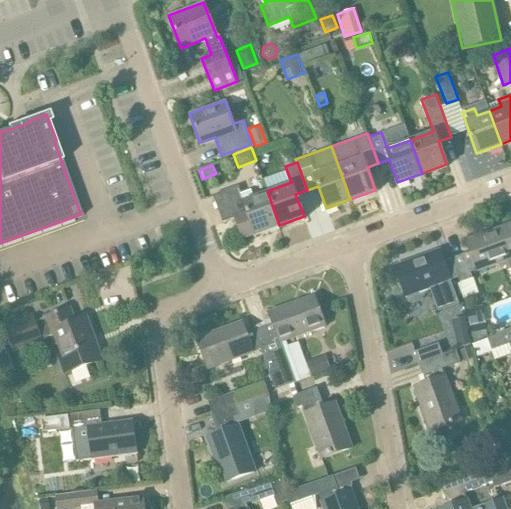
[(255,234),(279,225),(267,191),(253,196),(250,188),(241,191),(238,184),(212,193),(222,220),(234,216),(241,236),(254,232),(255,234)]
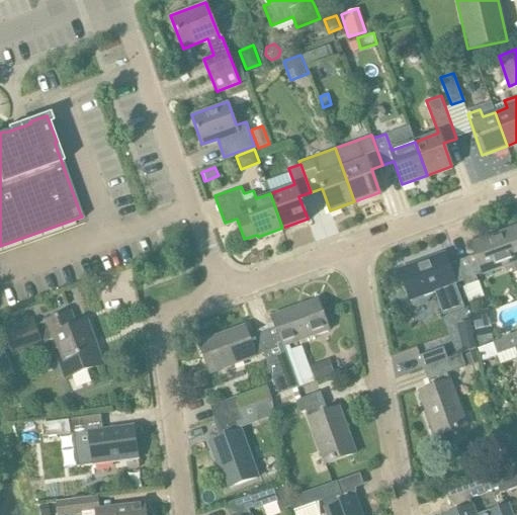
[(476,252),(455,259),(462,277),(461,277),(463,284),(478,279),(476,273),(482,271),(483,272),(509,262),(516,259),(516,225),(471,241),(476,252)]
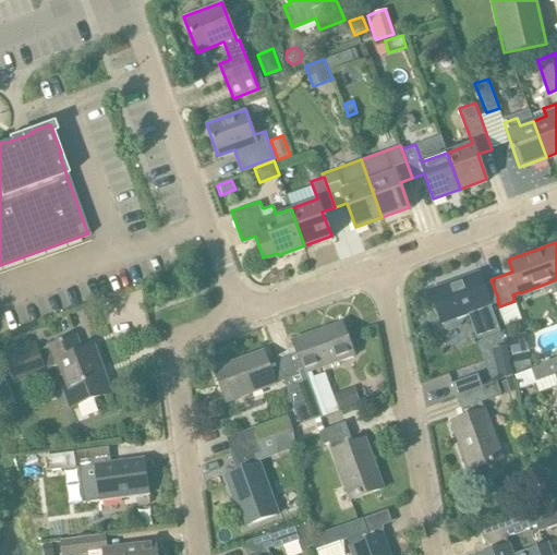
[(479,270),(428,288),(442,322),(462,314),(468,312),(477,338),(499,329),(491,303),(489,302),(497,299),(498,299),(491,279),(483,282),(479,270)]
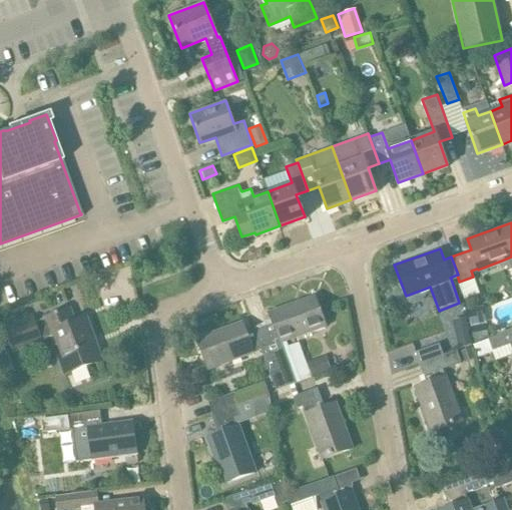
[(261,349),(275,389),(296,382),(281,342),(325,325),(314,295),(269,311),(273,323),(253,330),(261,349)]
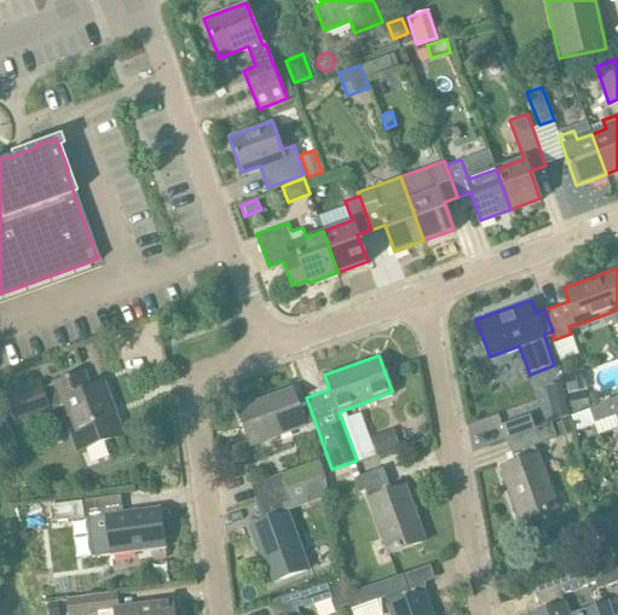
[(589,404),(585,388),(588,387),(583,369),(564,372),(567,392),(569,392),(572,408),(589,404)]
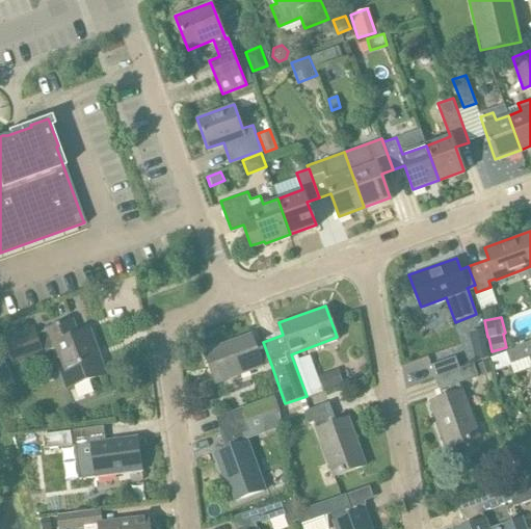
[(44,350),(51,348),(64,387),(105,372),(105,371),(102,372),(93,348),(96,347),(89,328),(78,333),(72,318),(45,327),(45,328),(36,332),(33,326),(2,338),(2,339),(0,340),(0,346),(4,344),(12,366),(45,353),(44,350)]
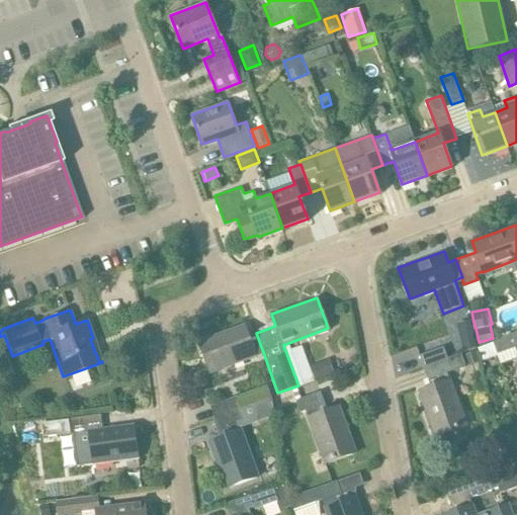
[(462,351),(477,346),(470,318),(456,321),(462,351)]
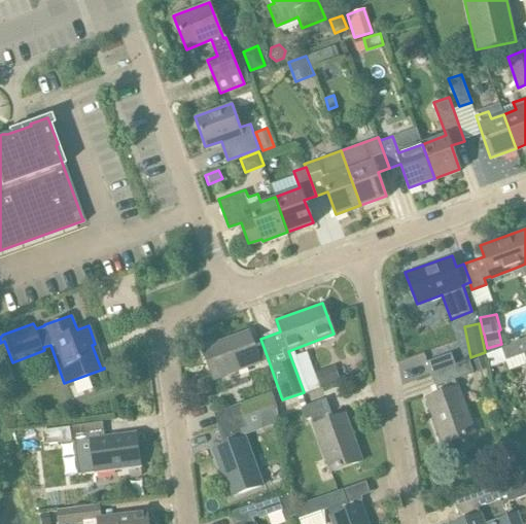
[(213,378),(268,358),(260,339),(252,341),(248,329),(202,346),(213,378)]
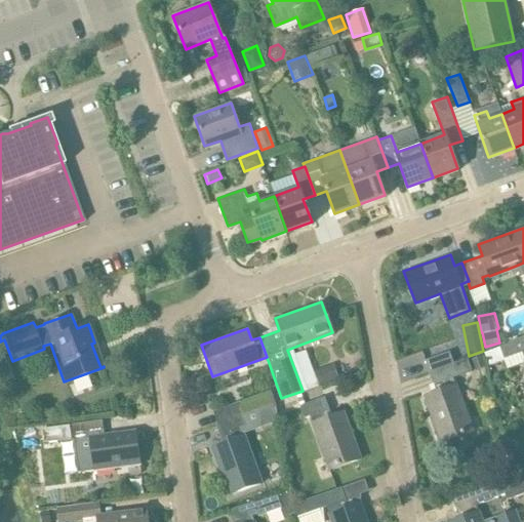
[(488,362),(502,357),(522,350),(523,354),(523,335),(484,351),(488,362)]
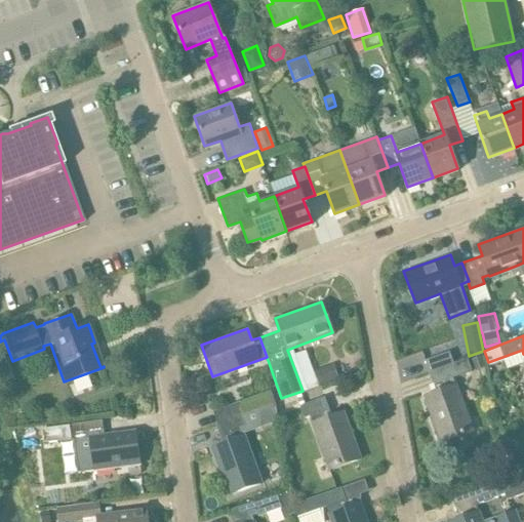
[(448,351),(444,352),(425,359),(429,370),(452,362),(448,351)]
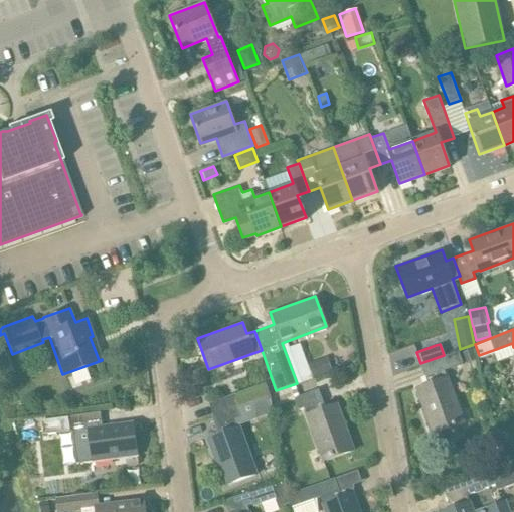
[(472,347),(462,351),(466,362),(477,358),(472,347)]
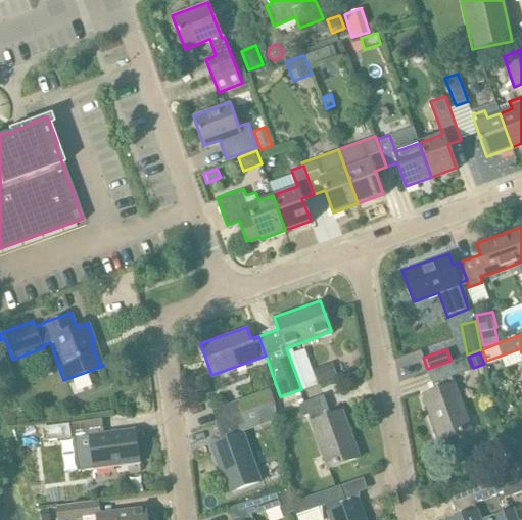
[(451,361),(427,369),(434,389),(422,393),(439,439),(470,428),(451,373),(468,367),(465,357),(452,362),(451,361)]
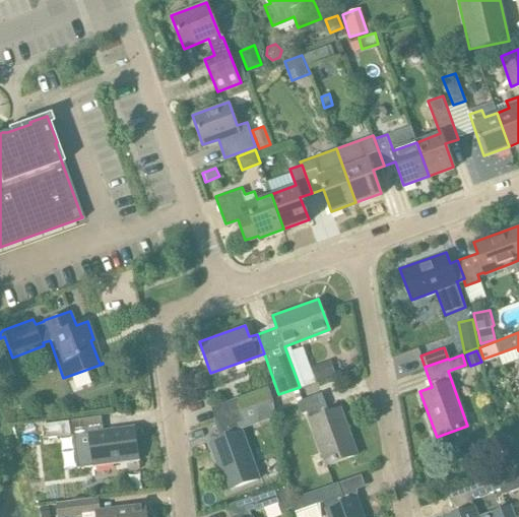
[(329,358),(310,366),(316,381),(335,373),(329,358)]
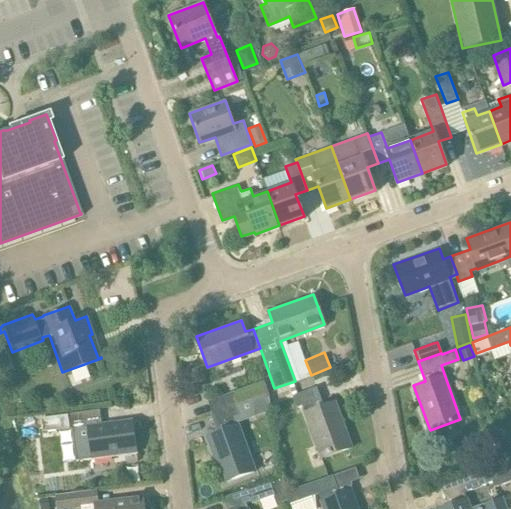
[(226,393),(207,400),(211,411),(235,402),(235,404),(247,399),(268,392),(263,378),(247,384),(230,390),(231,392),(226,393)]
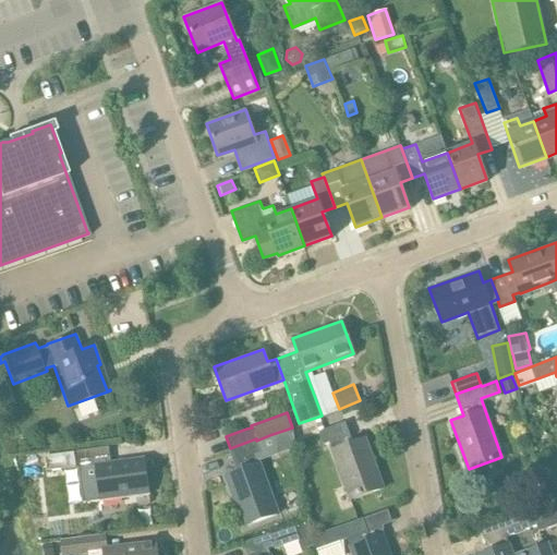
[(349,498),(363,493),(383,486),(365,437),(352,442),(344,420),(317,431),(322,443),(328,441),(349,498)]
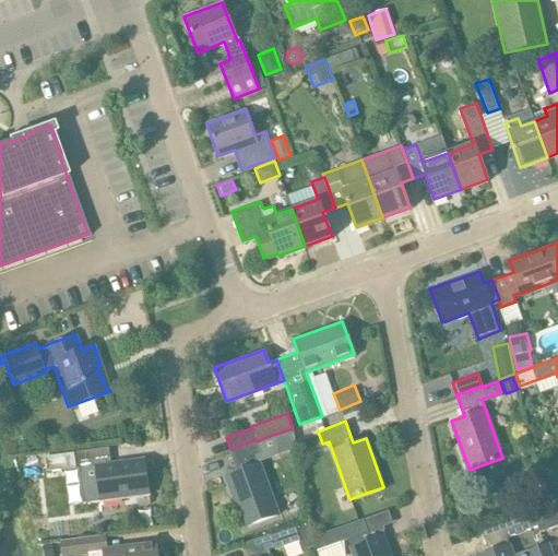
[(239,471),(226,475),(244,524),(264,517),(277,512),(259,463),(258,463),(258,461),(276,454),(270,436),(257,441),(257,439),(230,449),(239,471)]
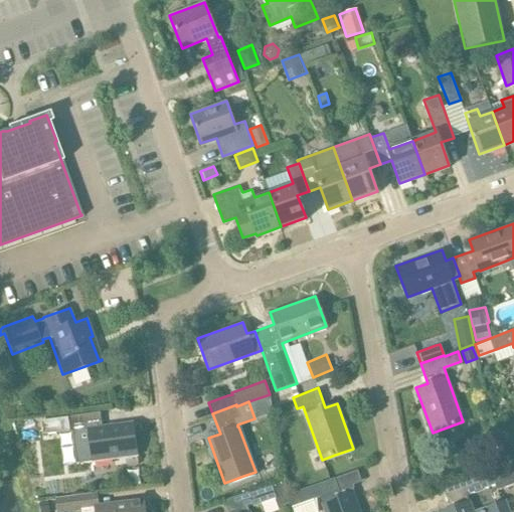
[(67,415),(40,418),(42,435),(72,431),(76,463),(92,461),(118,457),(137,454),(133,420),(102,425),(100,410),(79,413),(67,415)]
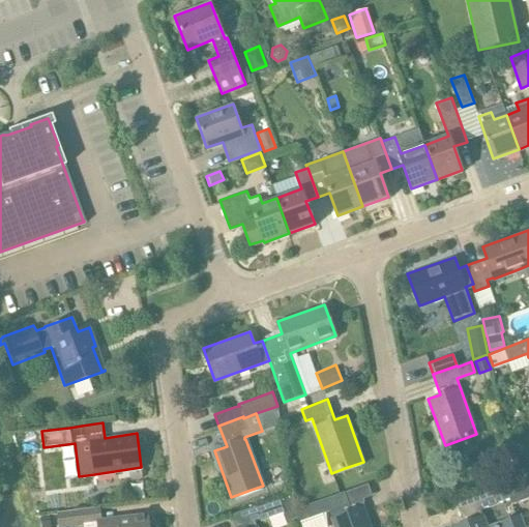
[(528,475),(504,485),(509,497),(510,502),(528,495),(528,475)]
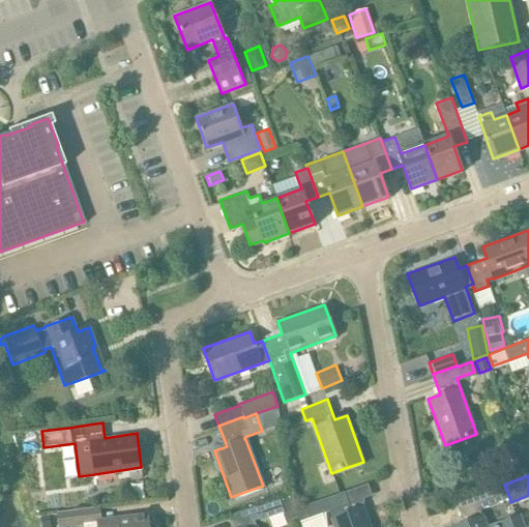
[(504,485),(476,496),(457,502),(464,523),(451,526),(525,526),(521,513),(487,525),(480,507),(509,497),(504,485)]
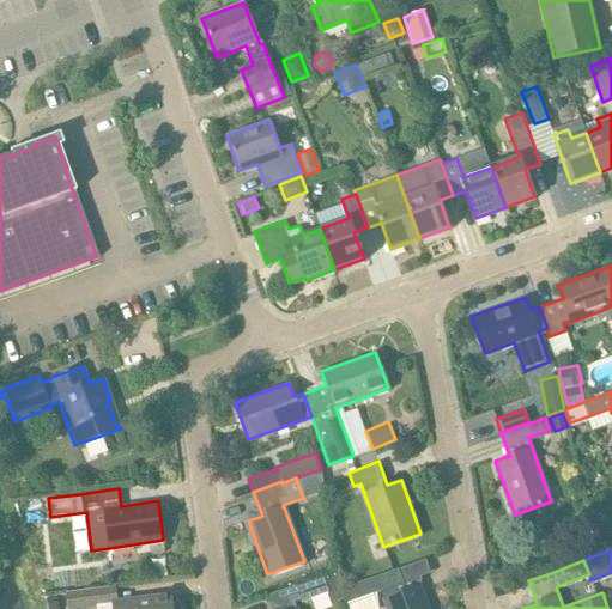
[(398,567),(375,576),(341,588),(343,597),(344,602),(380,590),(386,608),(428,608),(420,585),(406,590),(398,567)]
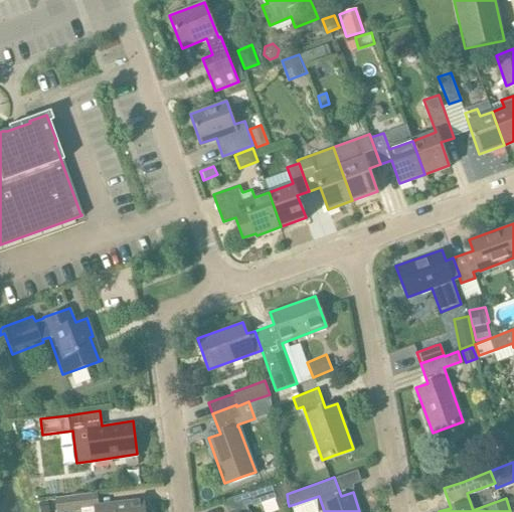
[(228,511),(249,511),(250,511),(249,511),(248,511),(246,505),(251,503),(252,506),(277,497),(280,505),(288,502),(287,494),(284,478),(271,482),(272,485),(248,493),(247,491),(242,492),(223,499),(228,511)]
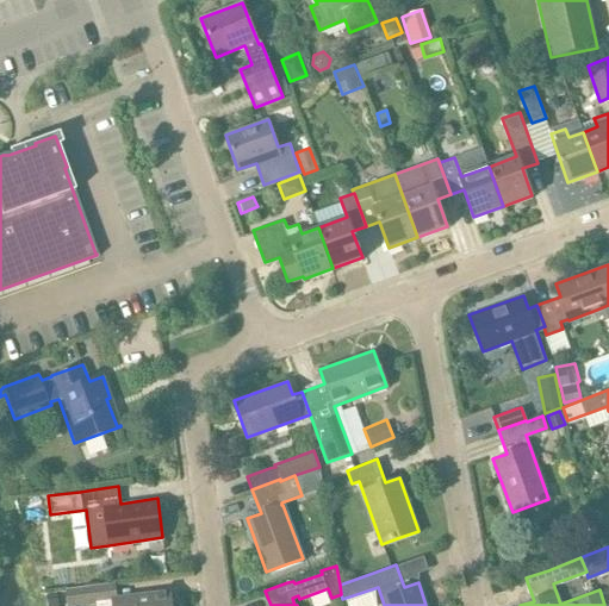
[(112,582),(88,585),(67,588),(69,605),(97,601),(97,605),(101,605),(113,605),(171,605),(169,592),(113,599),(111,583),(112,583),(112,582)]
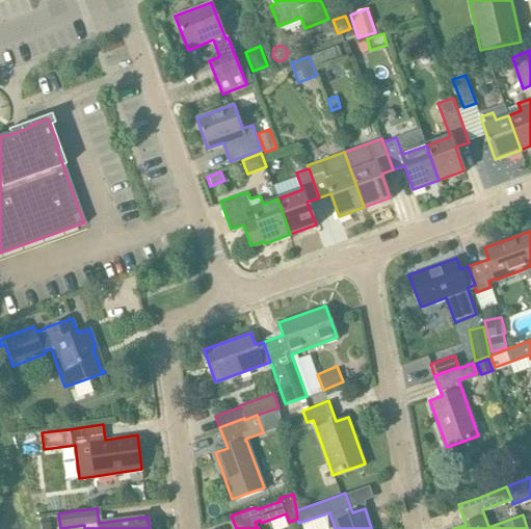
[(43,528),(51,528),(50,517),(41,518),(43,528)]
